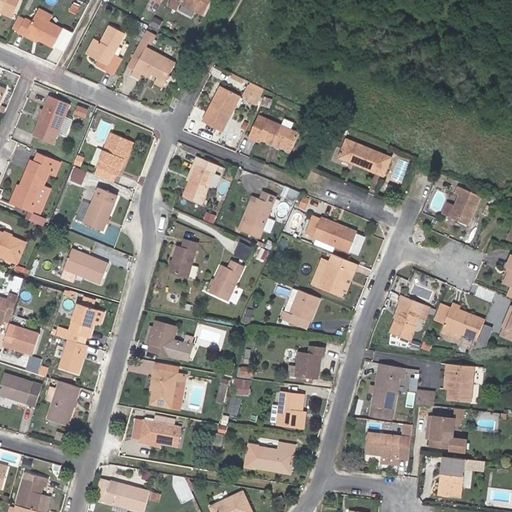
[(20,0),(0,0),(0,11),(13,17),(20,0)]
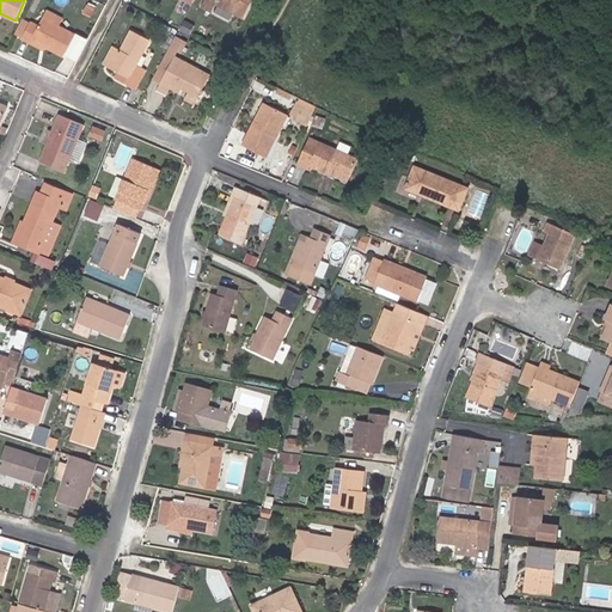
[(243,18),(252,0),(203,0),(201,6),(212,12),(216,4),(243,18)]
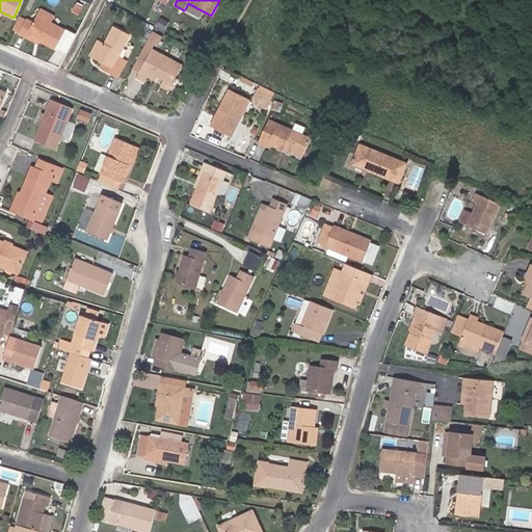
[(79,15),(82,7),(76,4),(72,11),(79,15)]
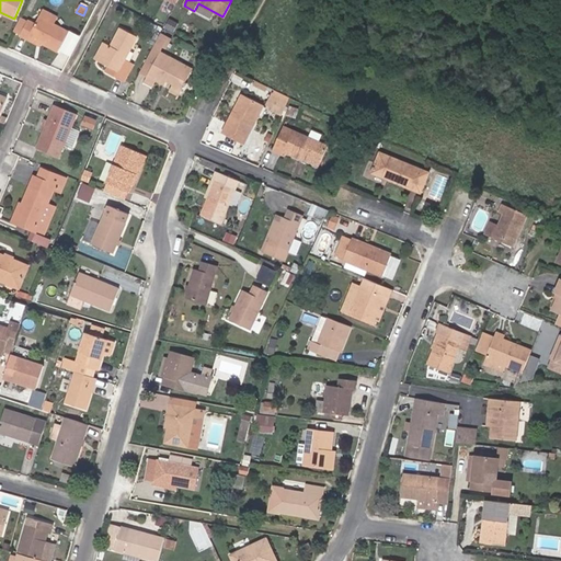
[(58,52),(69,32),(54,24),(58,18),(43,10),(35,24),(27,20),(27,21),(20,35),(27,39),(29,36),(42,44),(58,52)]
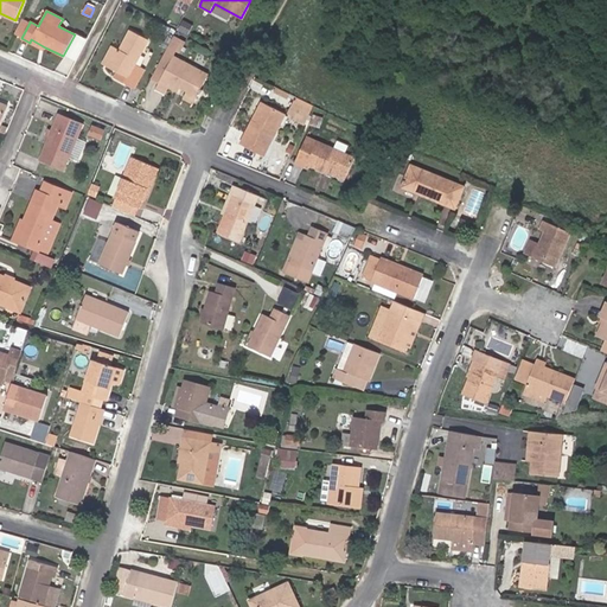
[(21,38),(30,23),(23,18),(14,34),(21,38)]
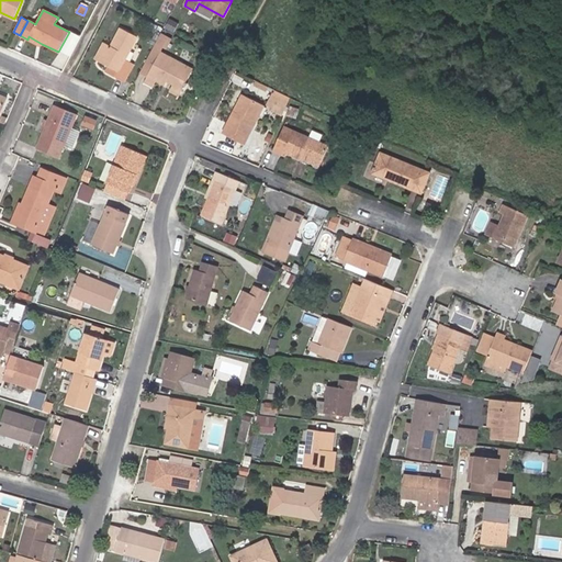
[(154,32),(158,25),(149,21),(145,27),(154,32)]
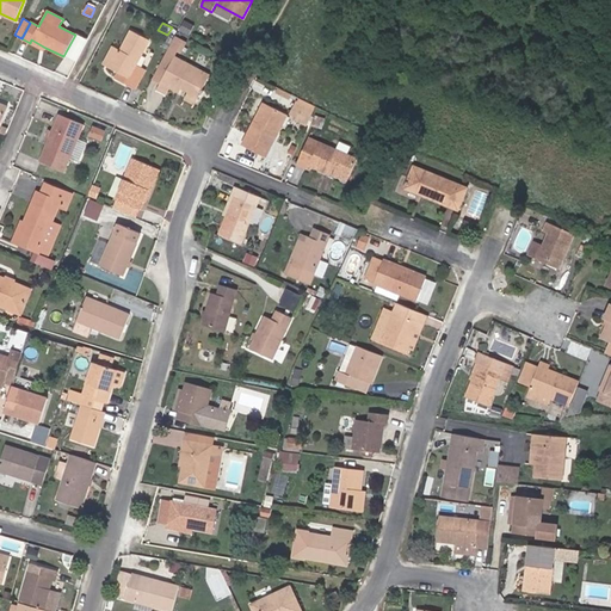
[(136,65),(149,39),(130,30),(121,50),(116,47),(105,66),(118,73),(115,79),(135,90),(146,69),(136,65)]
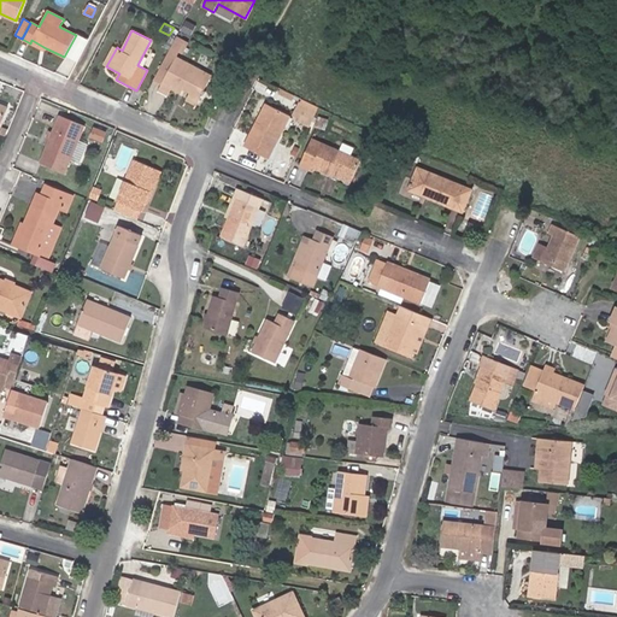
[(183,54),(187,46),(175,39),(170,48),(178,52),(183,54)]
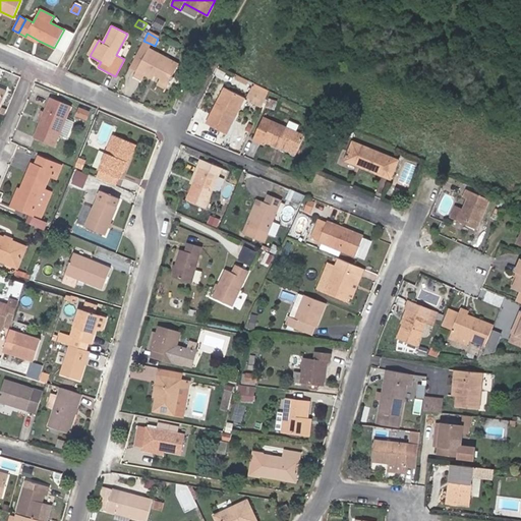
[(39,41),(26,34),(25,37),(38,43),(39,41)]
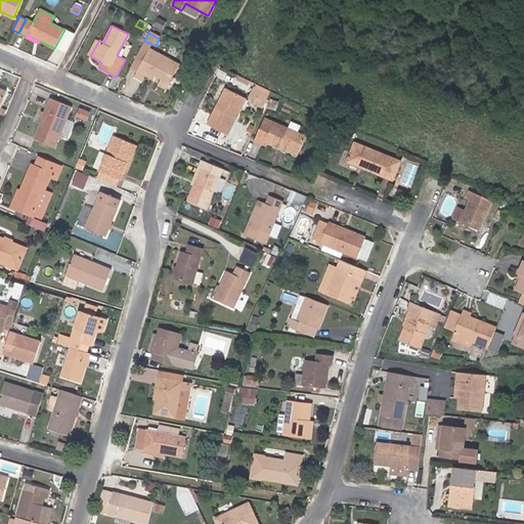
[(90,56),(99,40),(96,39),(88,55),(90,56)]
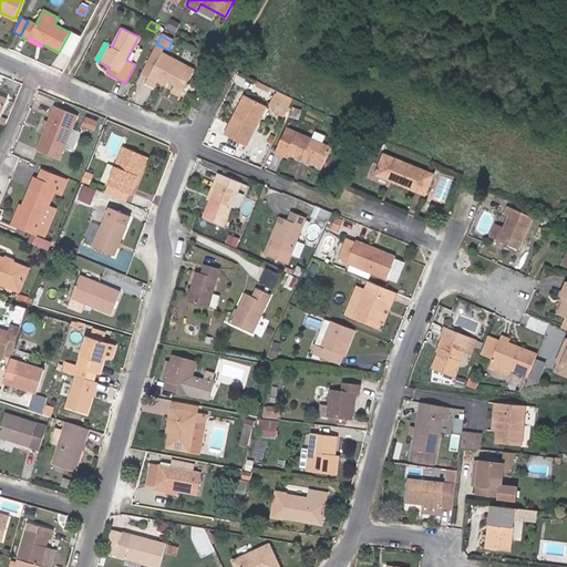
[(147,78),(162,52),(154,49),(141,74),(147,78)]
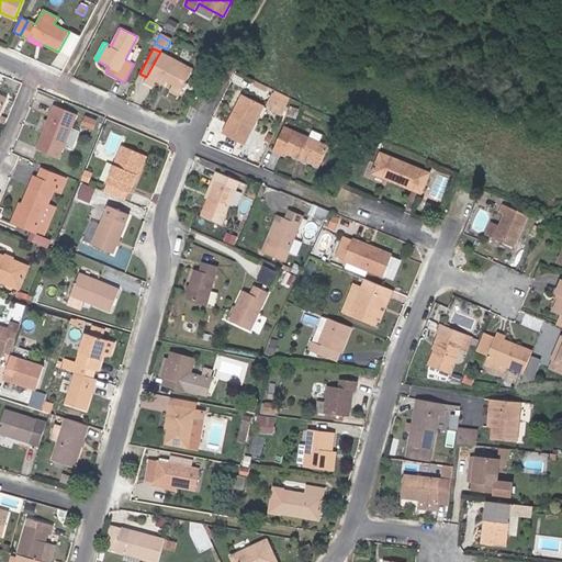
[(180,94),(193,69),(160,52),(146,77),(145,80),(154,86),(156,80),(165,86),(167,81),(172,85),(170,89),(180,94)]
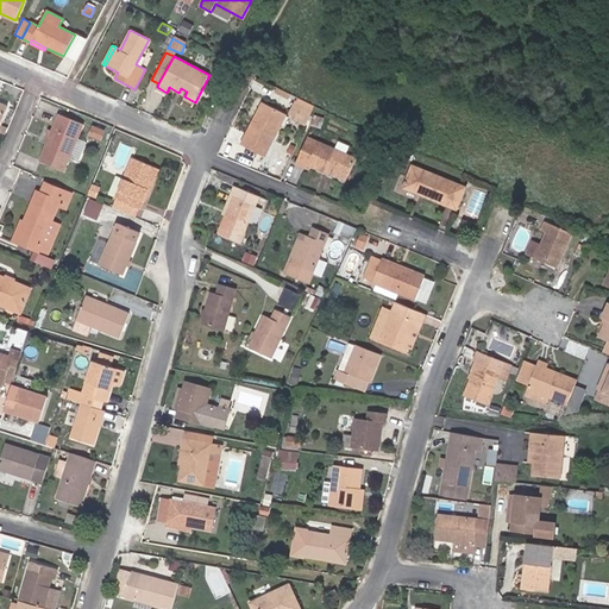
[(303,124),(313,105),(296,96),(294,102),(301,106),(295,119),(303,124)]
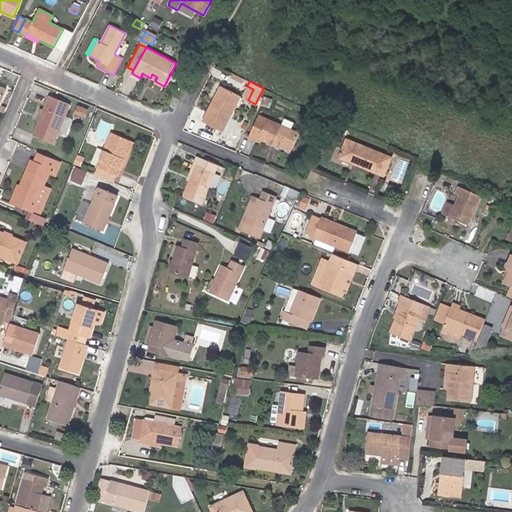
[(223,131),(241,96),(221,86),(203,121),(223,131)]
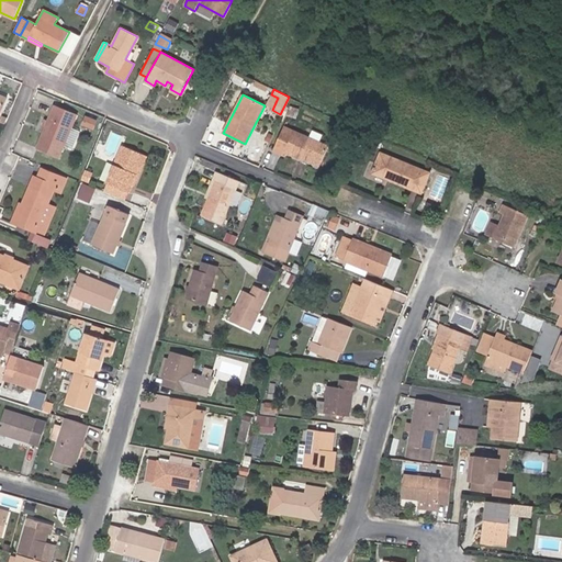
[(272,110),(278,98),(271,94),(265,107),(272,110)]
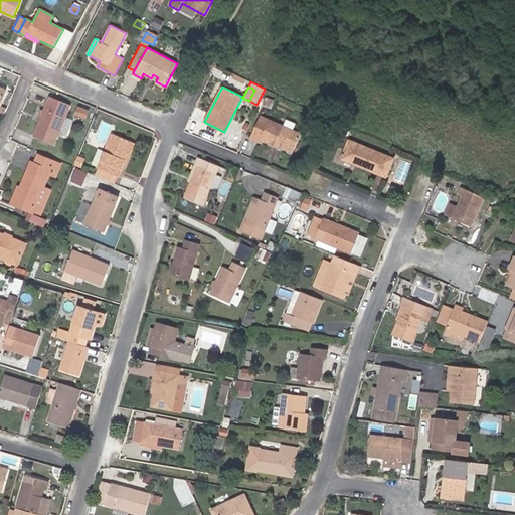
[(53,145),(70,105),(50,97),(41,117),(39,123),(33,136),(53,145)]
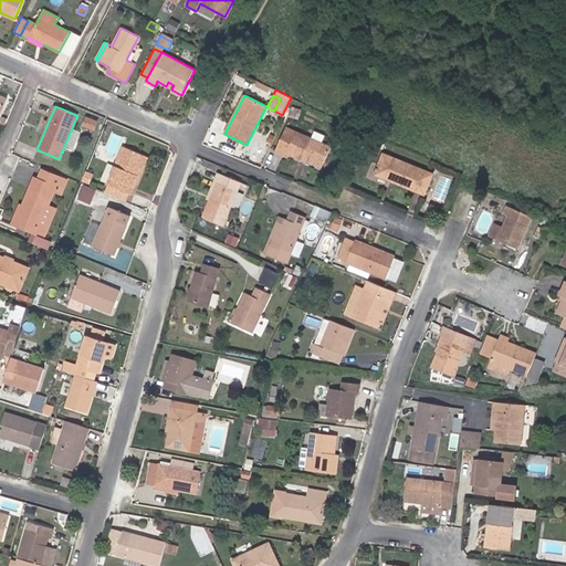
[(299,119),(301,112),(291,108),(289,116),(299,119)]
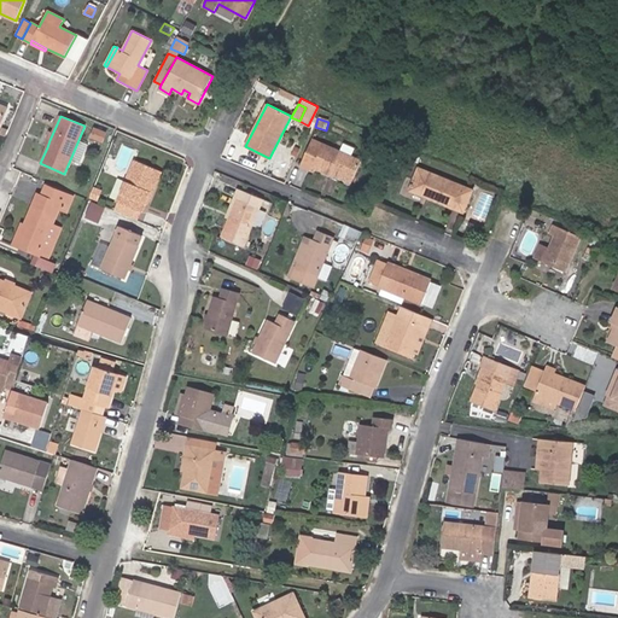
[(103,141),(106,133),(94,128),(91,136),(103,141)]
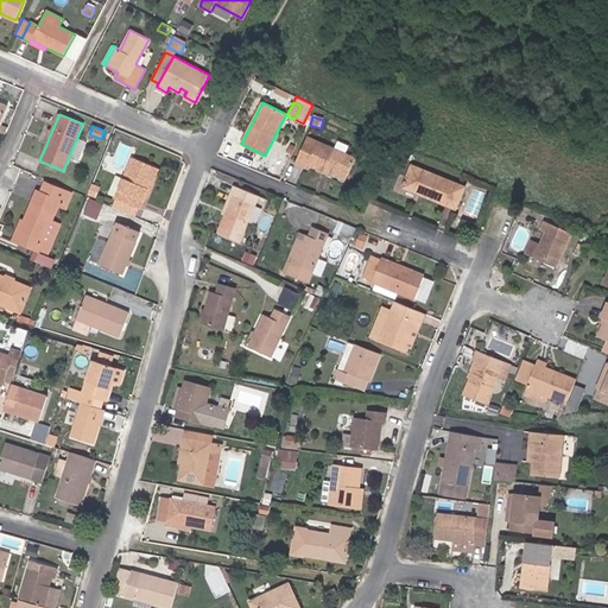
[(334,149),(308,137),(295,163),(306,168),(308,164),(325,172),(325,171),(327,169),(347,178),(355,158),(346,153),(334,149)]
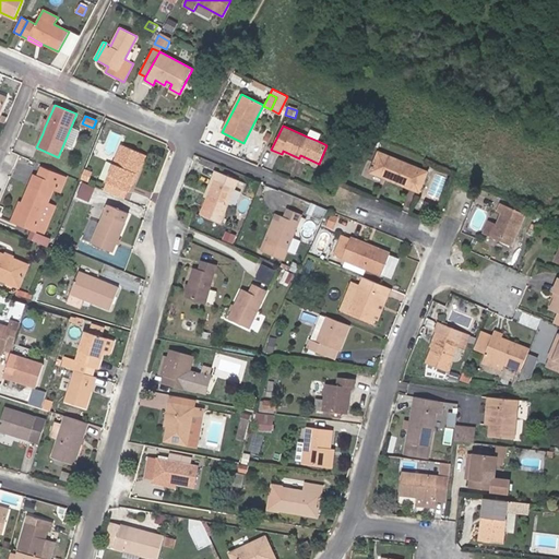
[(318,141),(320,134),(310,129),(307,137),(318,141)]
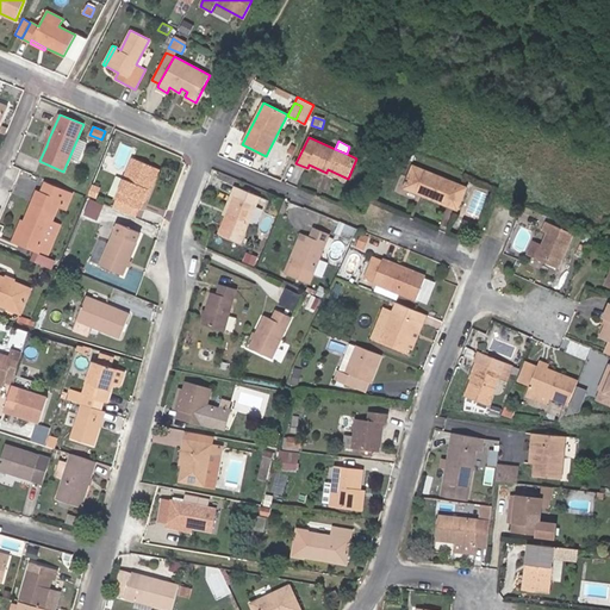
[(143,201),(156,168),(132,159),(119,192),(117,191),(114,199),(116,199),(139,209),(139,210),(143,201)]
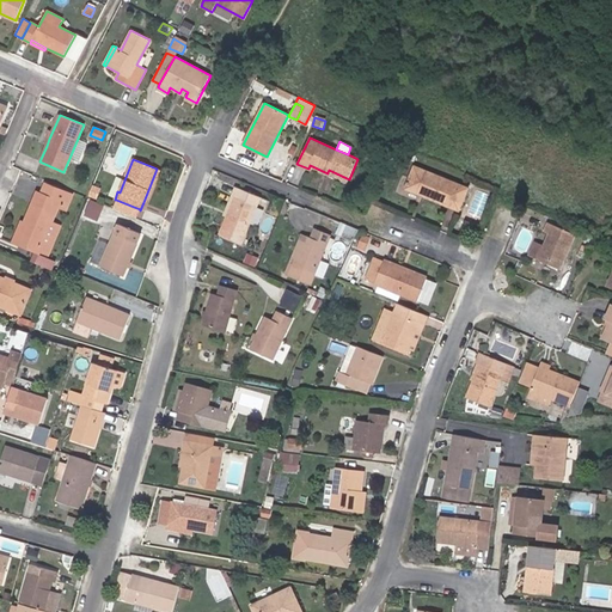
[(467,188),(414,166),(404,189),(459,210),(467,188)]
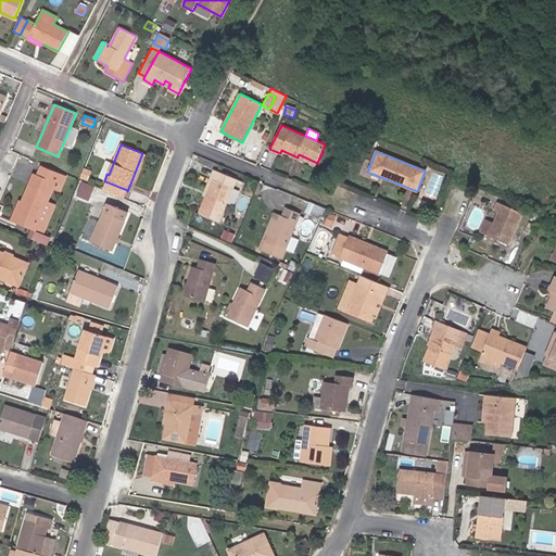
[(133,185),(144,154),(142,153),(130,184),(133,185)]
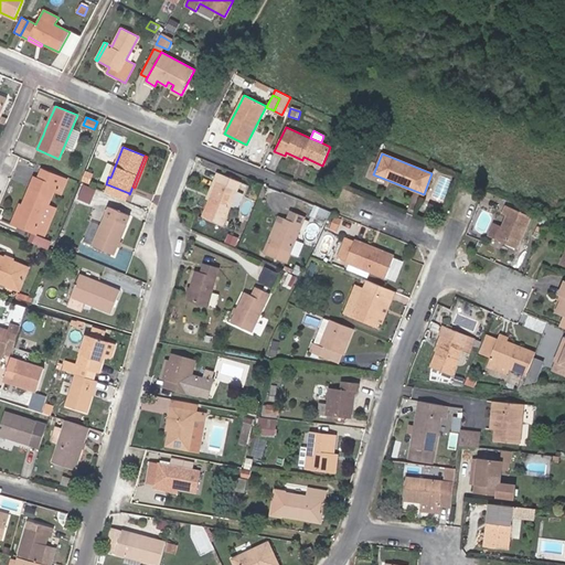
[(322,166),(304,157),(302,159),(321,167),(322,166)]
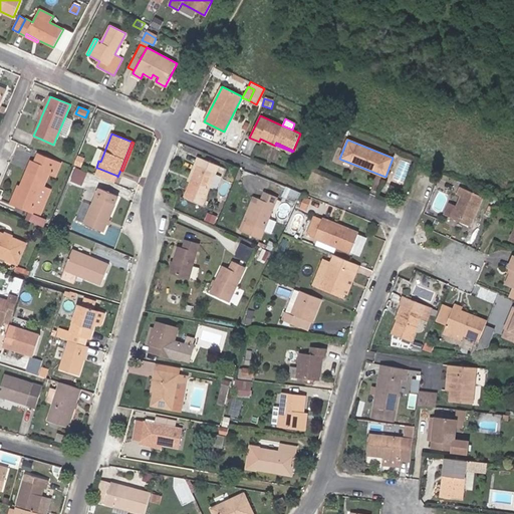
[(49,174),(50,172),(57,174),(61,164),(37,154),(34,163),(31,161),(20,187),(13,205),(33,213),(33,211),(43,187),(49,174)]
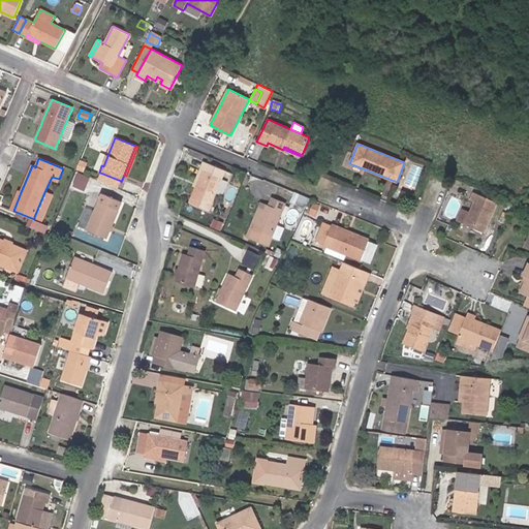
[(83,172),(87,163),(81,160),(76,169),(83,172)]
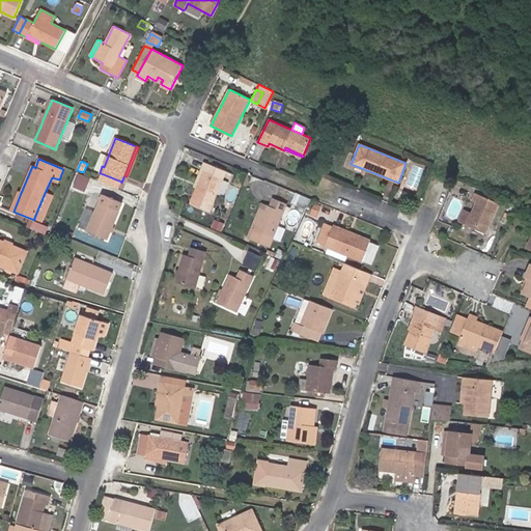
[(197,189),(207,163),(204,162),(194,188),(197,189)]
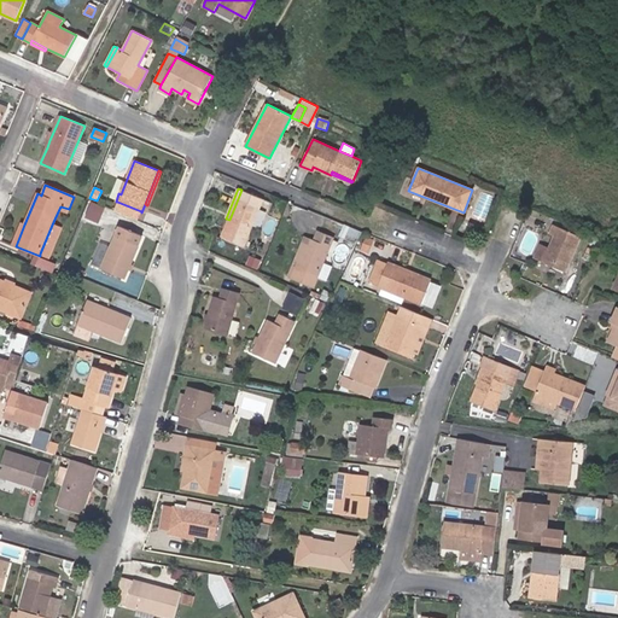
[(244,246),(263,199),(242,190),(229,220),(222,237),(244,246)]
